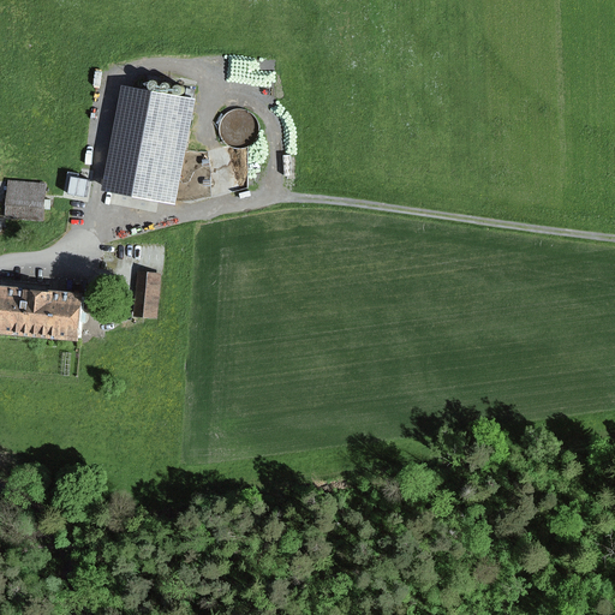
[(148,89),(149,90),(150,90),(151,91),(154,90),(155,90),(156,88),(156,87),(156,85),(156,83),(155,82),(154,81),(153,81),(150,81),(149,82),(148,83),(147,84),(147,85),(147,88),(148,89)]
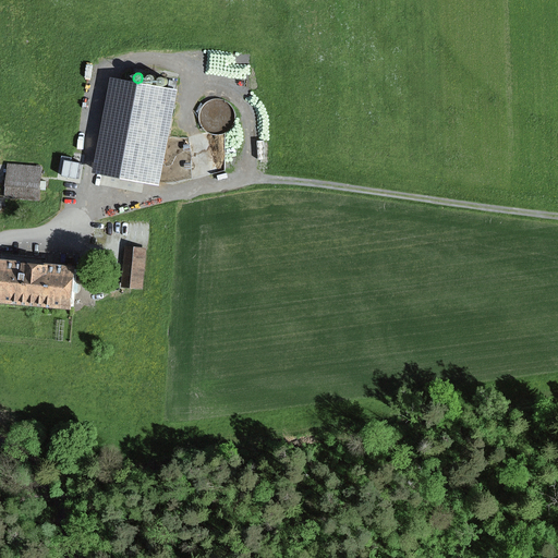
[(145,83),(146,84),(147,85),(149,85),(150,85),(152,84),(153,83),(154,82),(154,80),(153,79),(152,77),(150,76),(149,75),(147,76),(146,76),(145,77),(144,79),(144,81),(144,82),(145,83)]
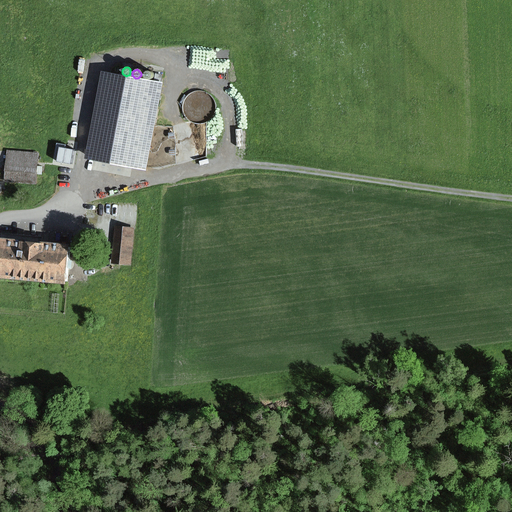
[(144,77),(145,78),(146,79),(148,79),(149,79),(150,78),(151,77),(152,76),(152,74),(151,73),(151,72),(149,71),(148,71),(147,71),(145,71),(144,72),(144,73),(143,75),(143,76),(144,77)]
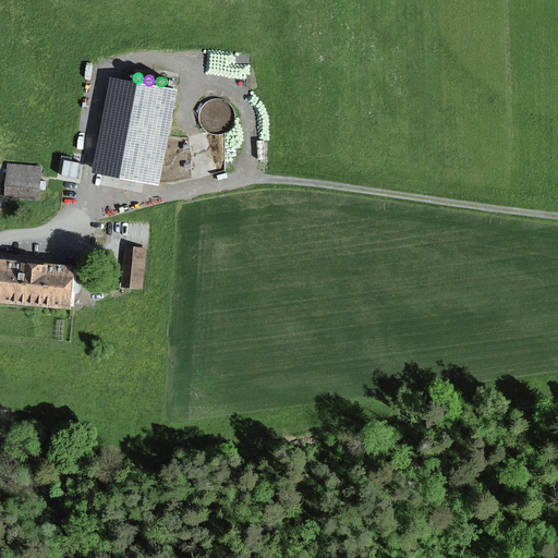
[(177,92),(110,80),(93,174),(159,186),(177,92)]
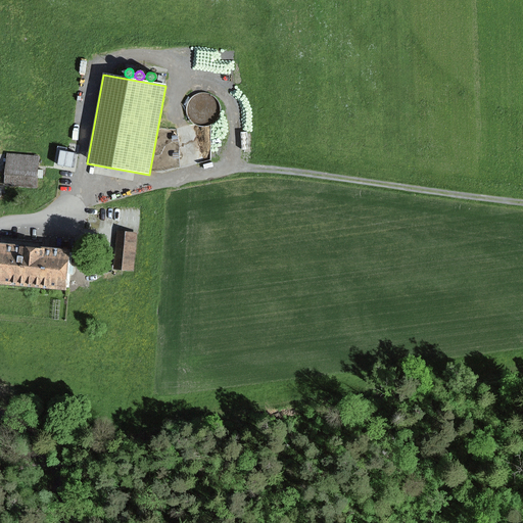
[(75,153),(59,150),(57,165),(73,168),(75,153)]
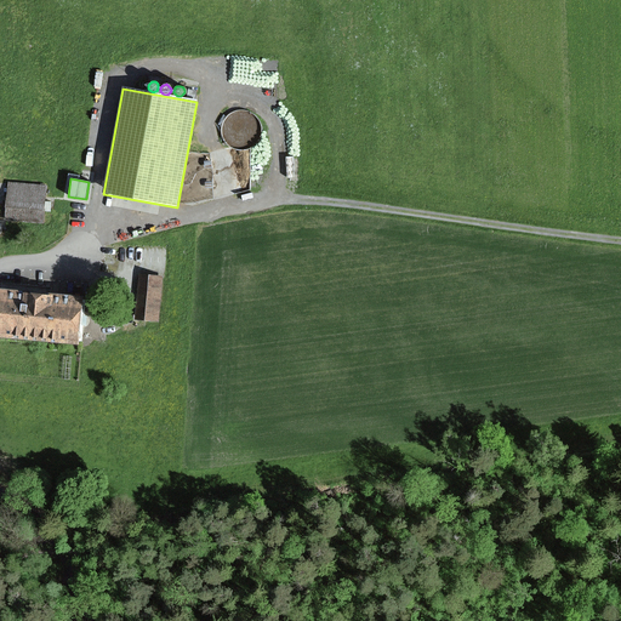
[(51,181),(11,180),(10,220),(49,222),(51,181)]
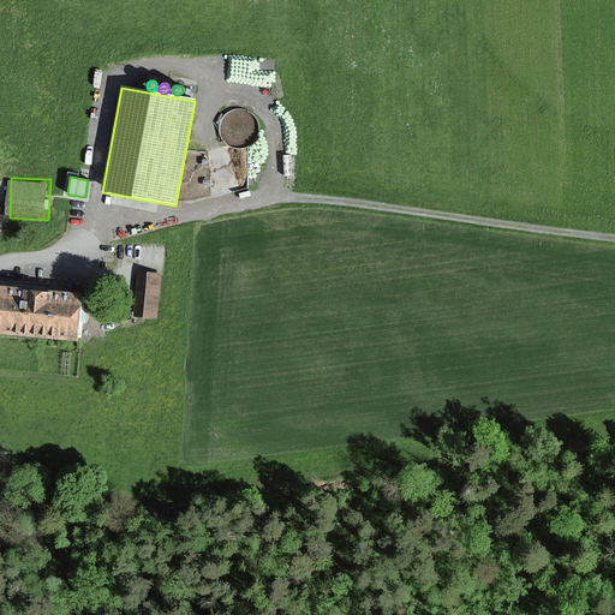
[(165,270),(141,269),(138,315),(162,316),(165,270)]
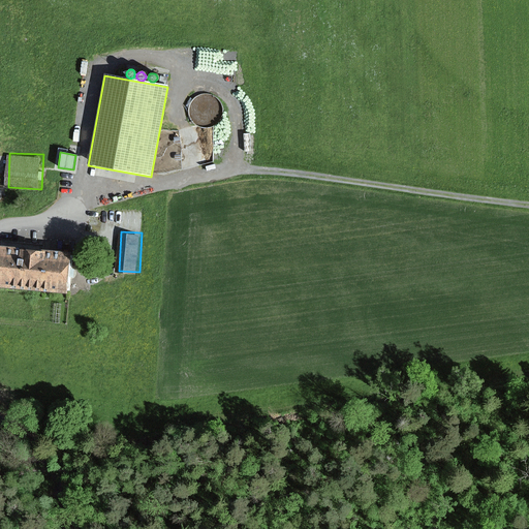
[(78,252),(1,246),(0,262),(0,285),(73,292),(78,252)]
